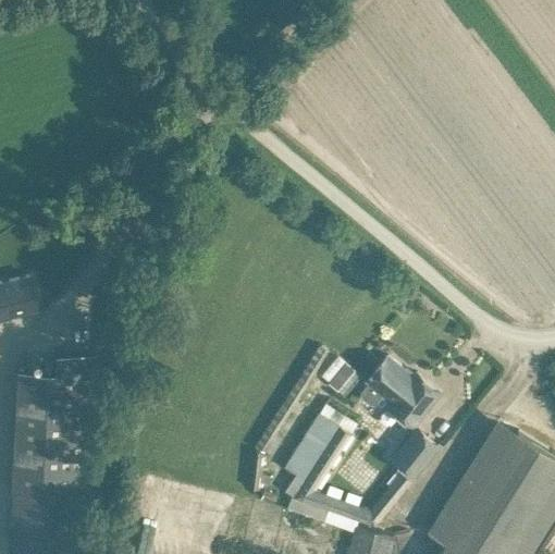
[(128,242),(119,256),(130,263),(139,249),(128,242)]
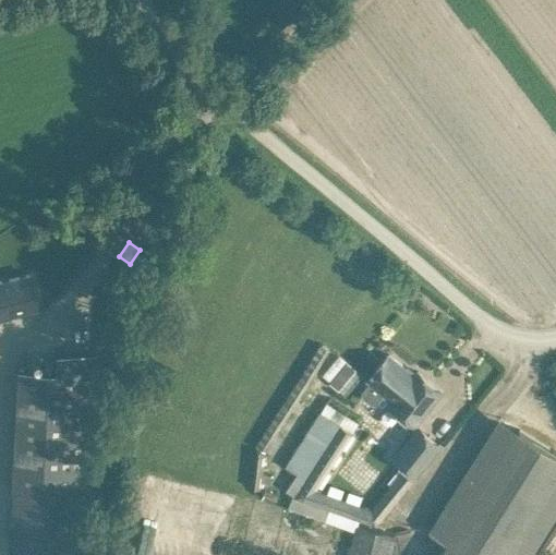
[(0,317),(35,310),(28,277),(0,284),(0,317)]
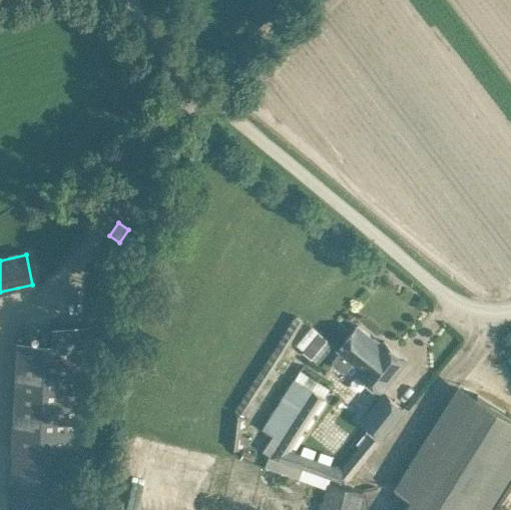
[(293,319),(233,411),(240,415),(301,324),(293,319)]
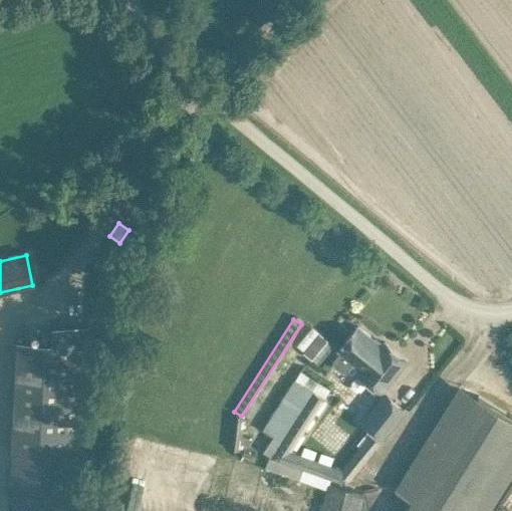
[(87,328),(70,327),(48,326),(48,343),(13,342),(10,450),(17,450),(15,510),(61,510),(64,452),(82,453),(87,328)]
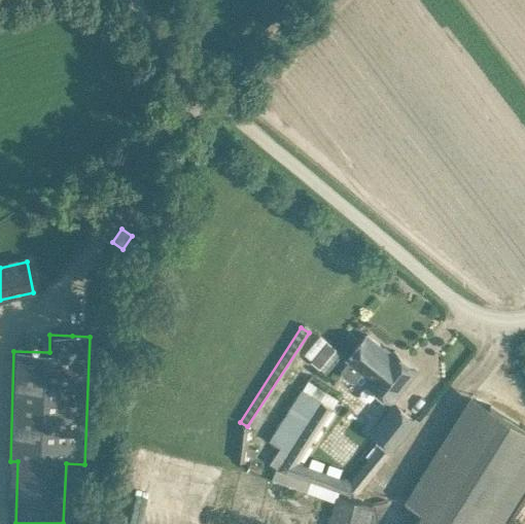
[(348,362),(340,372),(341,376),(349,383),(353,383),(359,376),(361,373),(371,380),(369,383),(368,385),(390,404),(403,387),(416,372),(393,353),(390,356),(365,337),(346,360),(348,362)]
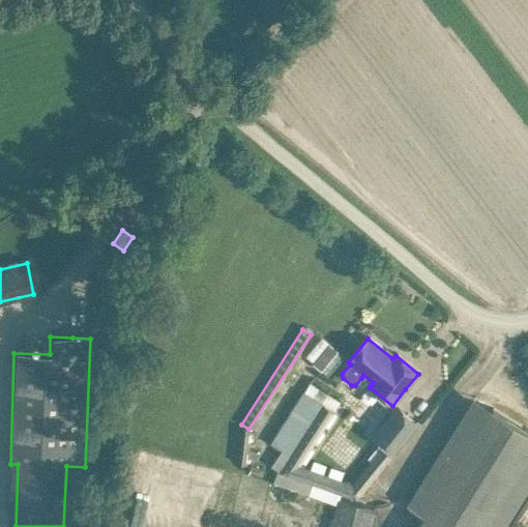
[(303,393),(269,445),(289,458),(280,473),(355,500),(390,456),(380,447),(365,467),(351,485),(343,482),(299,466),(332,412),(303,393)]
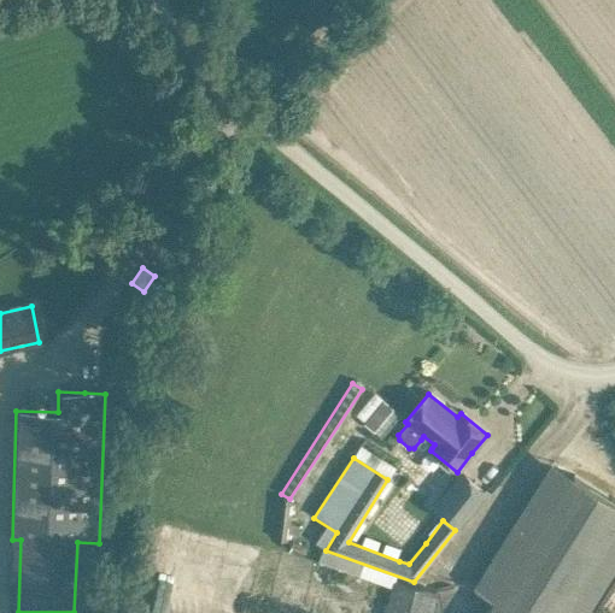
[(586,612),(614,567),(614,508),(552,465),(475,588),(496,600),(487,612),(586,612)]
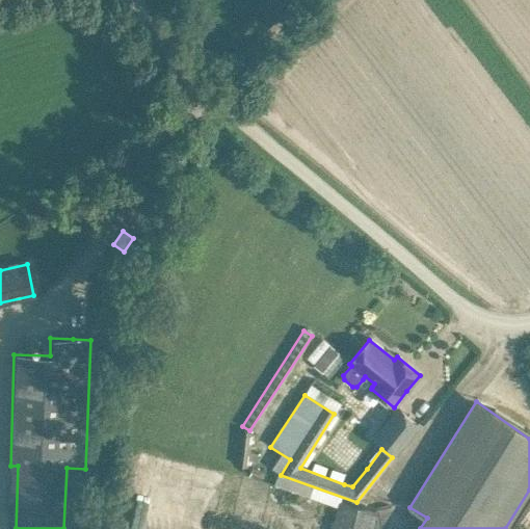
[(374,439),(394,455),(418,426),(397,410),(374,439)]
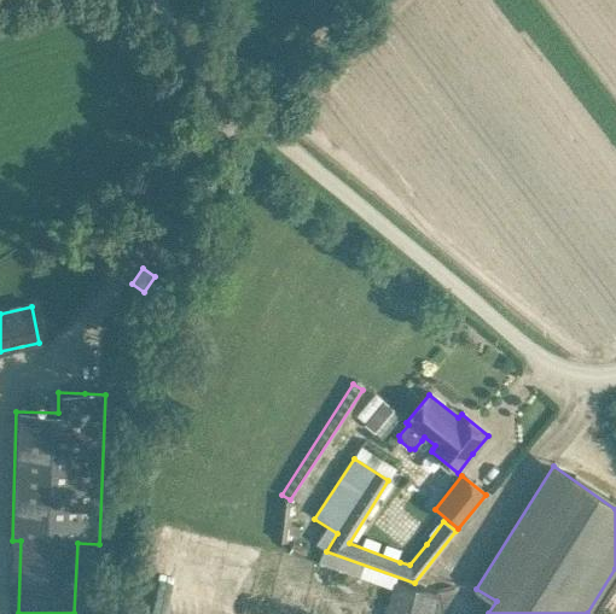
[(291,544),(288,554),(302,559),(306,549),(291,544)]
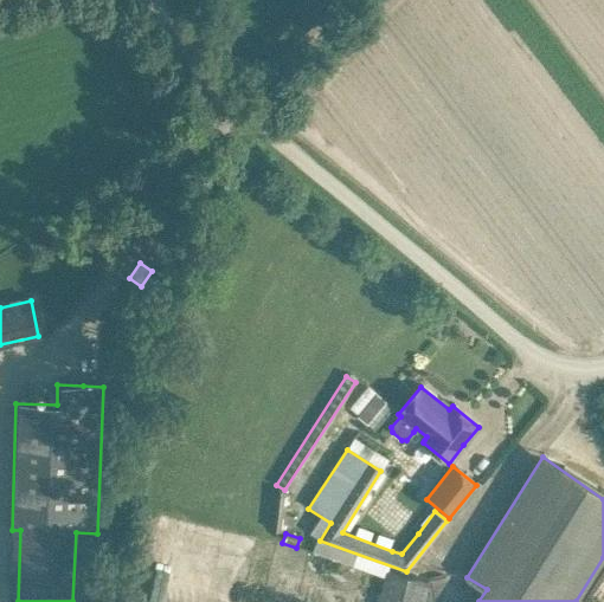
[(386,573),(378,601),(423,601),(428,583),(386,573)]
